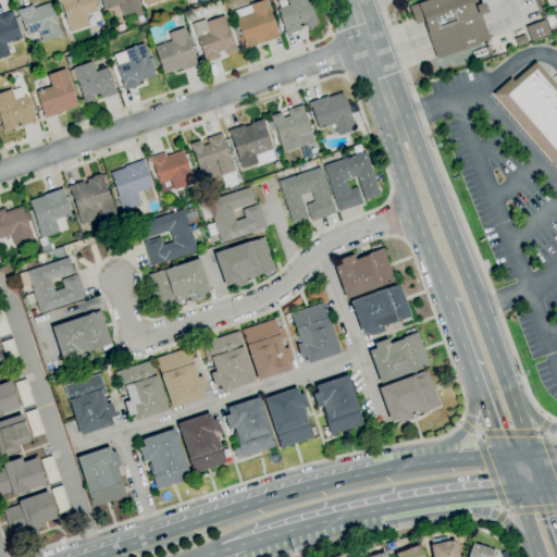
[(70,33),(65,20),(65,19),(61,4),(56,7),(53,0),(93,0),(97,12),(85,15),(89,26),(70,33)]
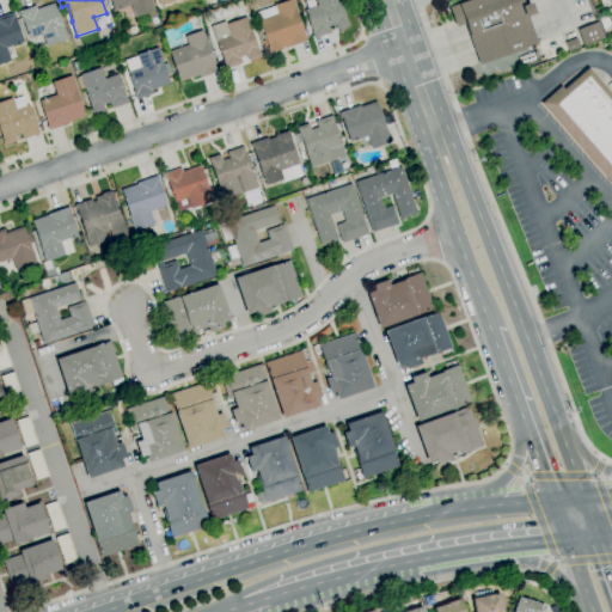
[(134,18),(130,5),(114,11),(109,0),(150,0),(154,11),(134,18)]
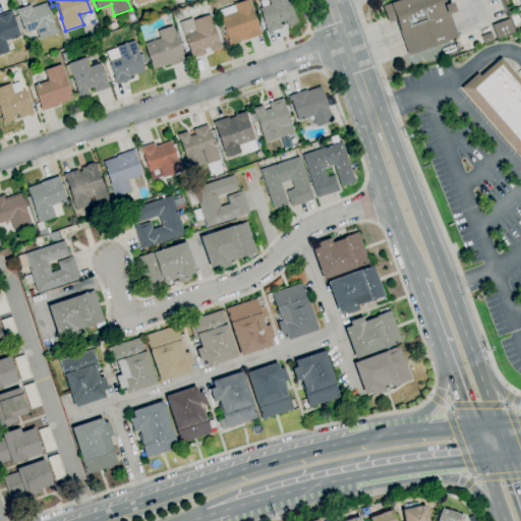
[(232,46),(232,45),(229,46),(227,40),(225,41),(223,35),(225,34),(223,31),(224,30),(220,17),(221,17),(218,10),(233,5),(245,0),(248,0),(251,7),(250,7),(258,31),(259,31),(261,35),(246,40),(246,38),(239,41),(239,42),(236,43),(237,44),(232,46)]
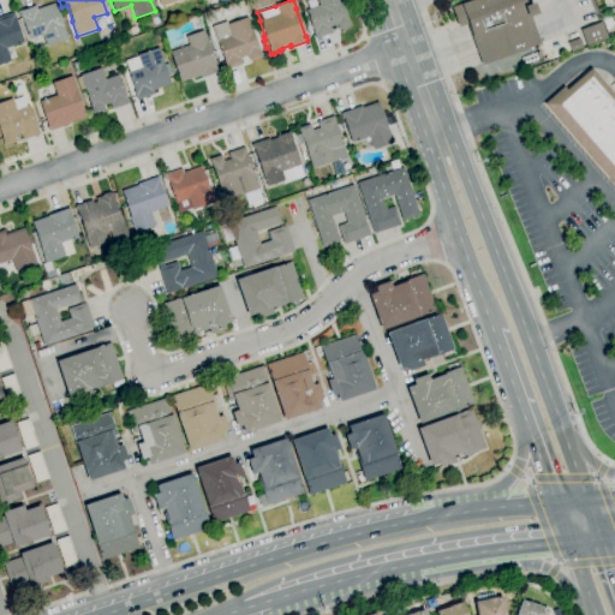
[(315,39),(312,34),(314,34),(305,10),(318,6),(316,0),(340,0),(350,27),(338,31),(336,25),(329,27),(332,34),(315,39)]
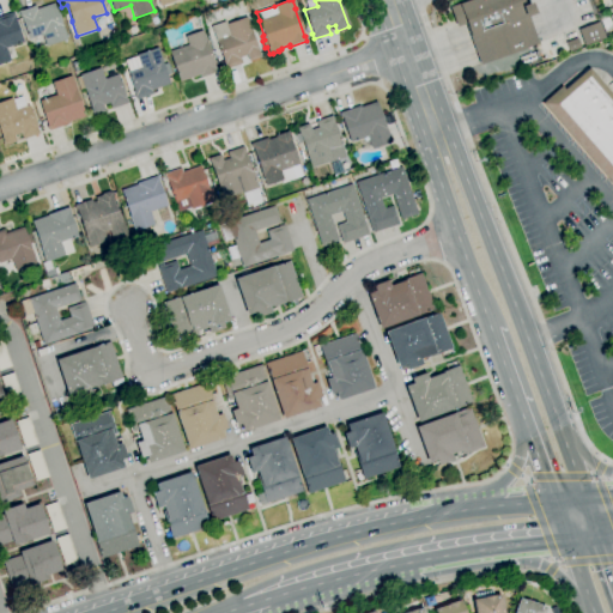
[(480,65),(471,40),(465,24),(456,26),(449,7),(469,0),(521,0),(523,5),(529,2),(534,14),(528,16),(539,43),(480,65)]
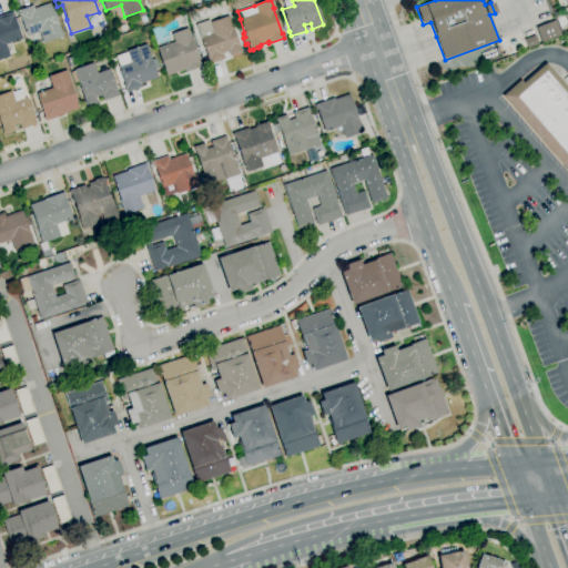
[(567,19),(566,14),(567,13),(567,6),(565,0),(563,0),(558,2),(557,0),(567,0),(567,19)]
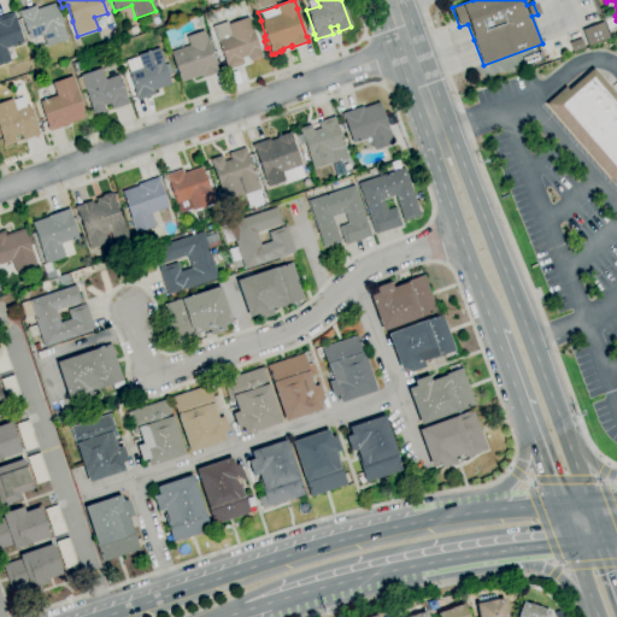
[(46,46),(42,35),(29,40),(21,16),(18,11),(35,5),(36,10),(54,4),(62,25),(66,39),(46,46)]
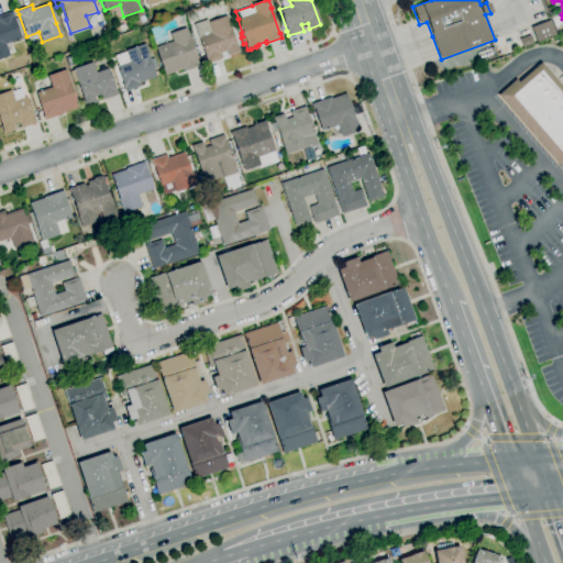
[(0,58),(0,14),(12,11),(14,15),(13,17),(21,39),(6,44),(9,56),(0,58)]
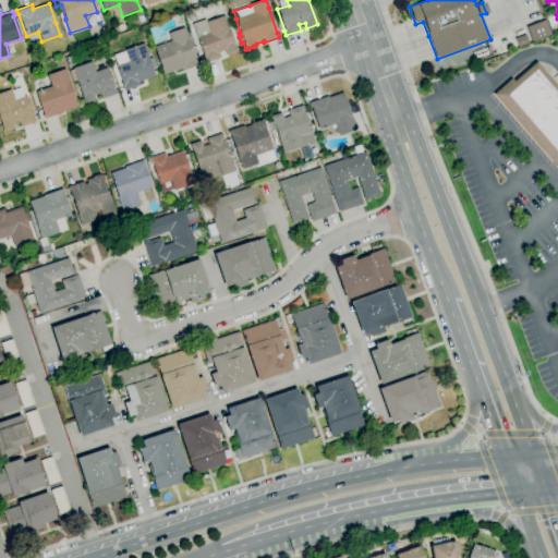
[(205,63),(204,59),(205,59),(197,37),(196,37),(192,24),(205,20),(206,22),(225,15),(238,51),(227,56),(225,50),(218,52),(220,58),(205,63)]
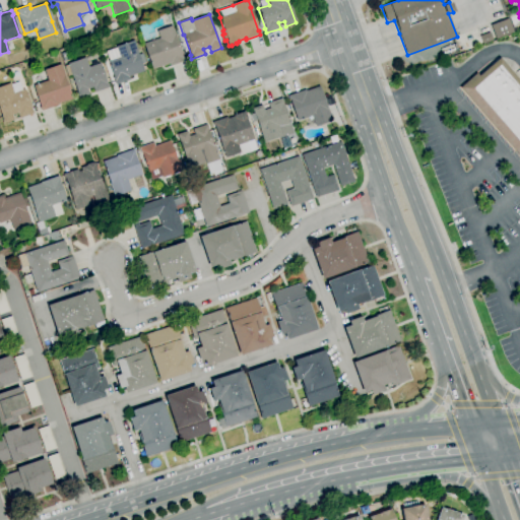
[(496,39),(491,25),(508,18),(513,31),(496,39)]
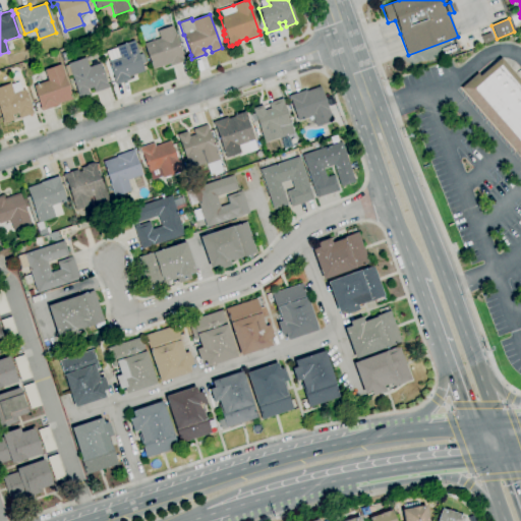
[(153,69),(143,44),(159,38),(157,32),(172,25),(174,32),(177,30),(181,42),(178,43),(184,61),(170,66),(169,63),(153,69)]
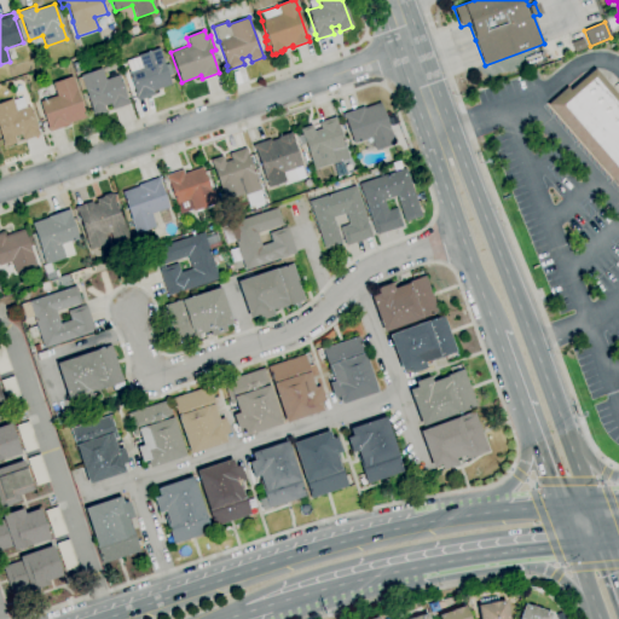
[(576,53),(571,44),(583,39),(586,48),(576,53)]
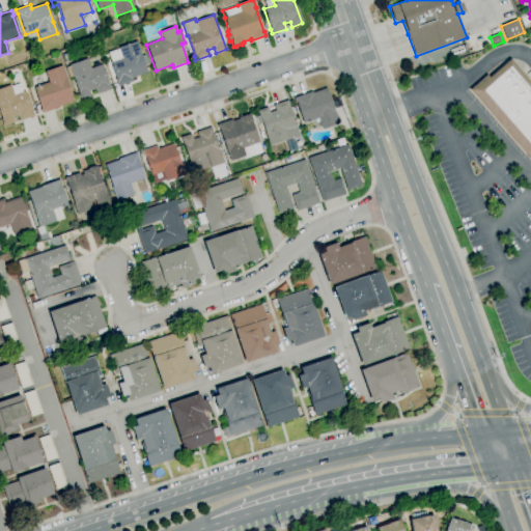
[(118,87),(115,80),(116,80),(110,62),(111,61),(108,53),(118,49),(117,48),(136,42),(140,53),(146,73),(131,78),(132,82),(118,87)]
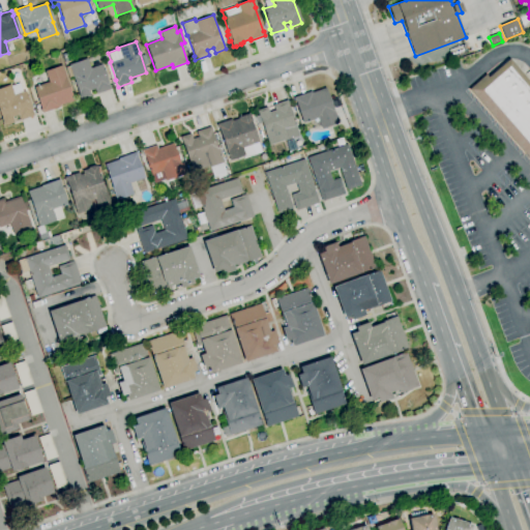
[(80,99),(79,96),(80,95),(72,77),(68,78),(65,67),(68,66),(68,64),(87,58),(90,68),(101,64),(109,86),(110,85),(111,89),(96,94),(94,89),(88,91),(90,96),(80,99)]
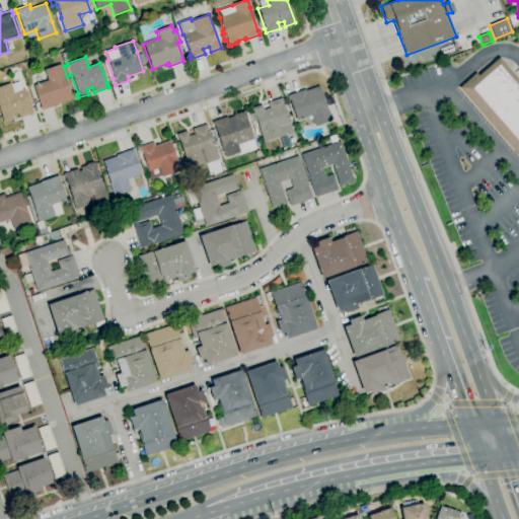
[(518,157),(458,88),(475,73),(477,76),(499,58),(518,81),(518,157)]
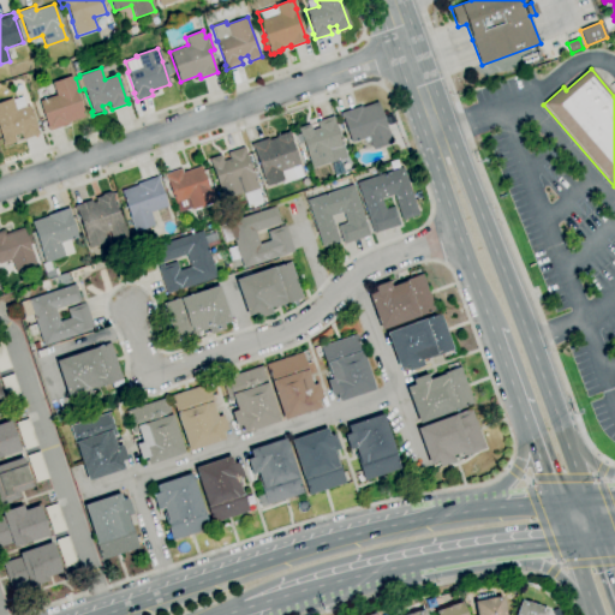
[(48,131),(47,126),(48,126),(40,101),(55,95),(52,83),(72,76),(77,89),(76,90),(85,117),(69,123),(70,124),(48,131)]
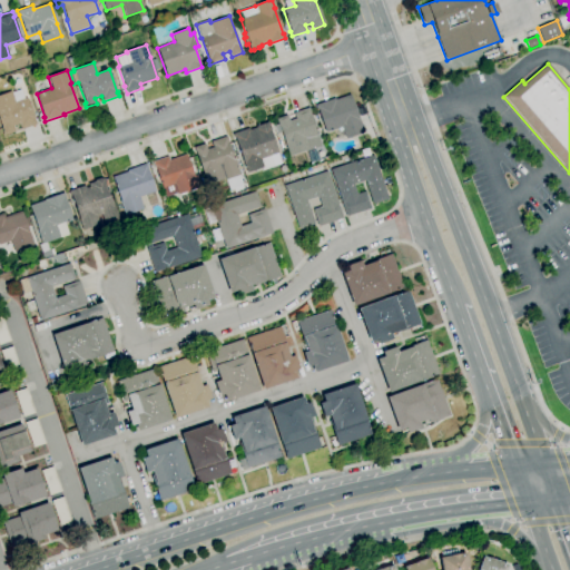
[(3,136),(2,131),(0,125),(0,95),(11,91),(11,92),(21,89),(23,98),(27,97),(33,118),(35,118),(37,125),(21,129),(19,124),(13,126),(15,133),(3,136)]
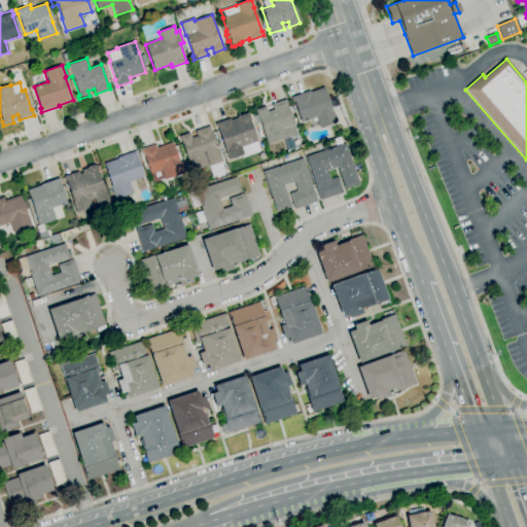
[(319,128),(318,126),(312,128),(310,120),(316,118),(315,117),(301,123),(293,101),(292,101),(291,98),(309,91),(310,93),(323,88),(330,110),(331,109),(336,123),(319,128)]
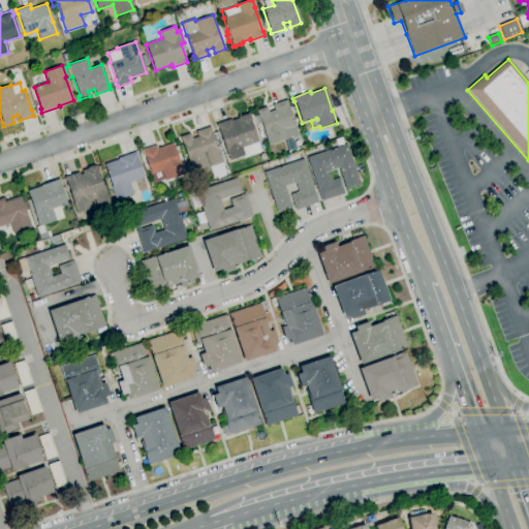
[(269,145),(261,123),(256,124),(253,117),(257,115),(256,111),(267,106),(269,113),(274,111),(272,105),(286,99),(288,103),(287,104),(294,124),(293,125),(298,134),(286,138),(269,145)]
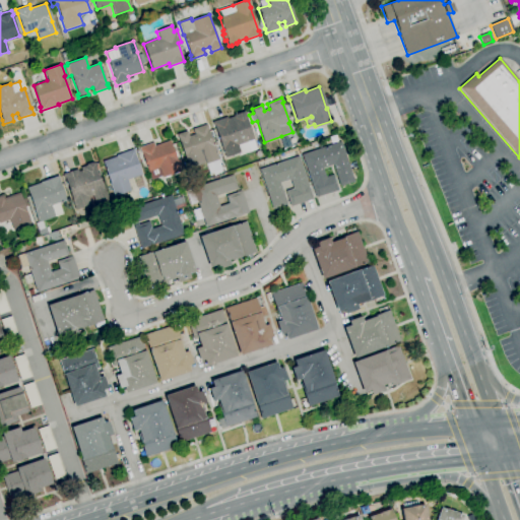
[(224,157),(221,148),(214,125),(213,126),(212,122),(226,117),(228,119),(234,116),(234,115),(245,111),(246,116),(248,124),(249,123),(252,132),(251,133),(254,139),(253,139),(256,149),(240,155),(239,152),(224,157)]
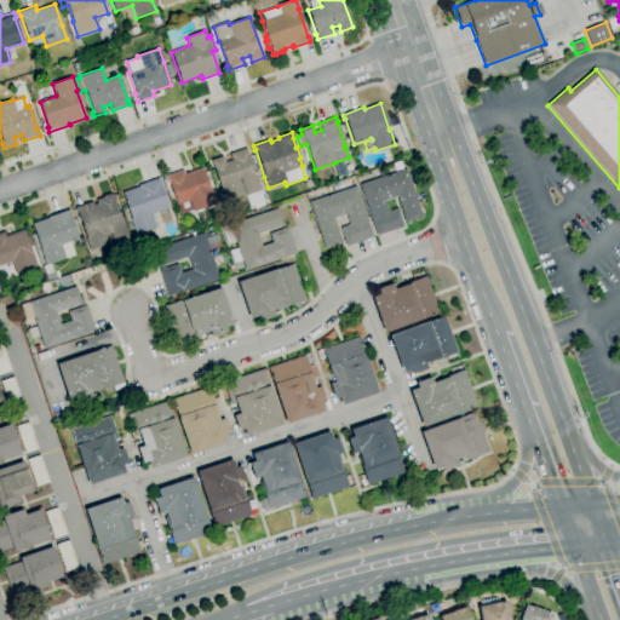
[(225,202),(220,188),(213,165),(212,165),(211,161),(223,156),(224,162),(231,160),(229,154),(246,148),(248,154),(247,154),(254,174),(256,174),(260,190),(225,202)]
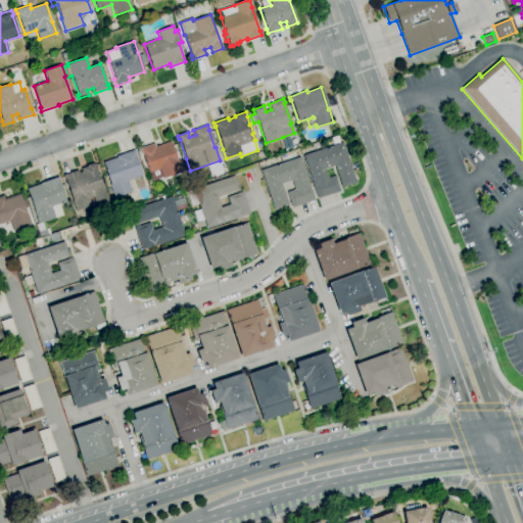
[(286,149),(282,141),(287,139),(290,147),(286,149)]
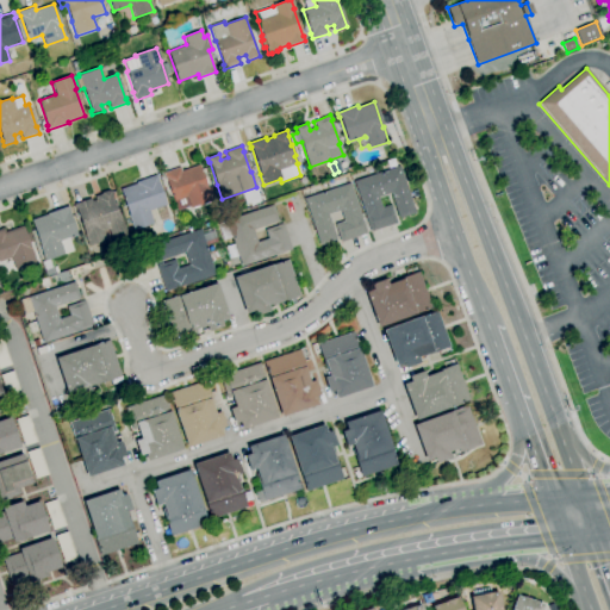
[(178,211),(167,181),(166,181),(163,173),(180,167),(181,172),(199,165),(203,175),(205,174),(206,180),(204,180),(206,187),(207,187),(207,188),(211,187),(215,199),(211,200),(212,201),(191,209),(190,206),(178,211)]
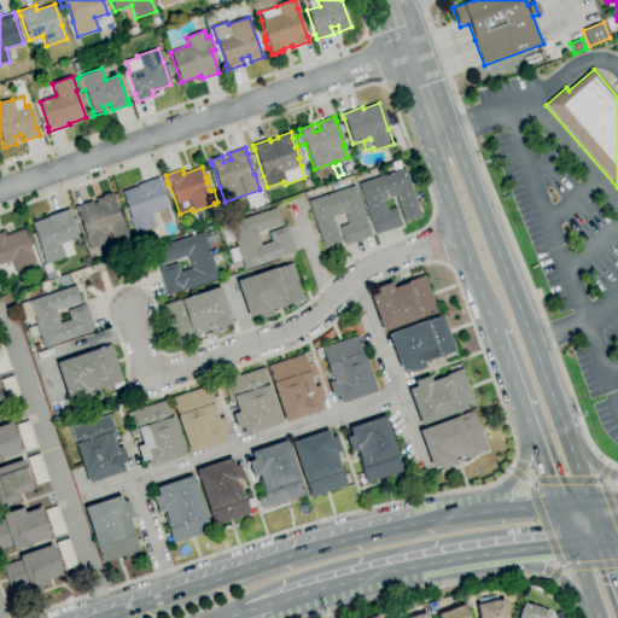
[(402,226),(375,235),(359,184),(406,168),(421,216),(404,221),(395,196),(383,199),(386,210),(396,208),(402,226)]
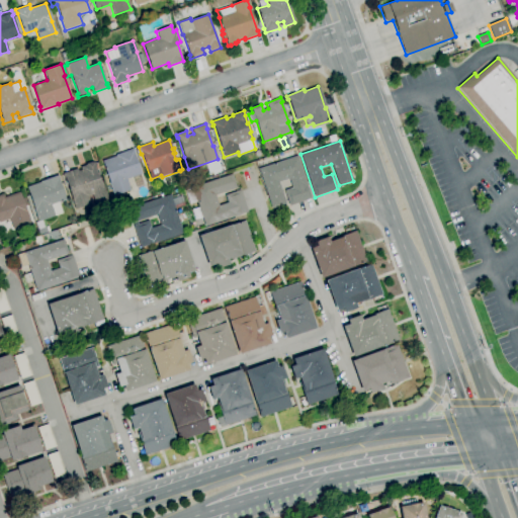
[(113,195),(112,193),(113,193),(109,183),(110,182),(102,161),(115,156),(133,149),(135,153),(133,153),(141,174),(126,179),(131,189),(113,195)]
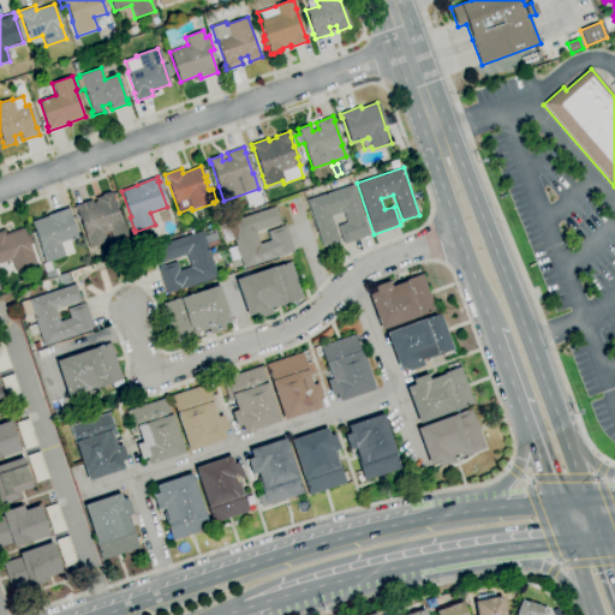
[(322,248),(306,199),(353,185),(370,236),(344,245),(342,243),(336,245),(335,243),(322,248)]
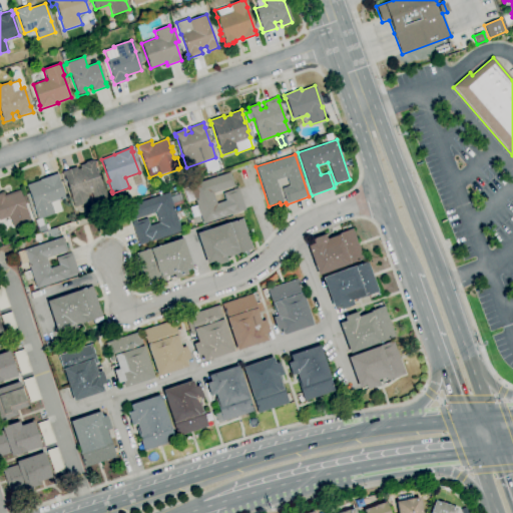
[(84,163),(85,162),(90,160),(91,161),(93,160),(94,163),(96,163),(97,167),(95,167),(99,180),(101,180),(108,200),(95,205),(91,193),(87,194),(89,201),(74,206),(71,197),(64,176),(63,176),(61,171),(76,166),(77,169),(80,168),(79,165),(84,163)]
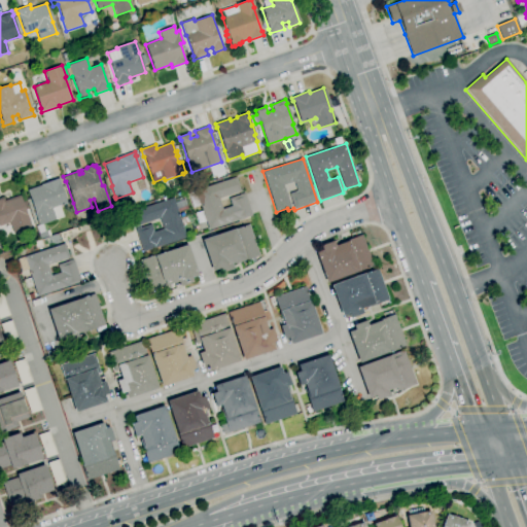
[(208,231),(205,221),(198,223),(195,213),(202,211),(200,205),(192,208),(187,192),(236,177),(239,187),(241,186),(243,194),(244,194),(252,216),(208,231)]
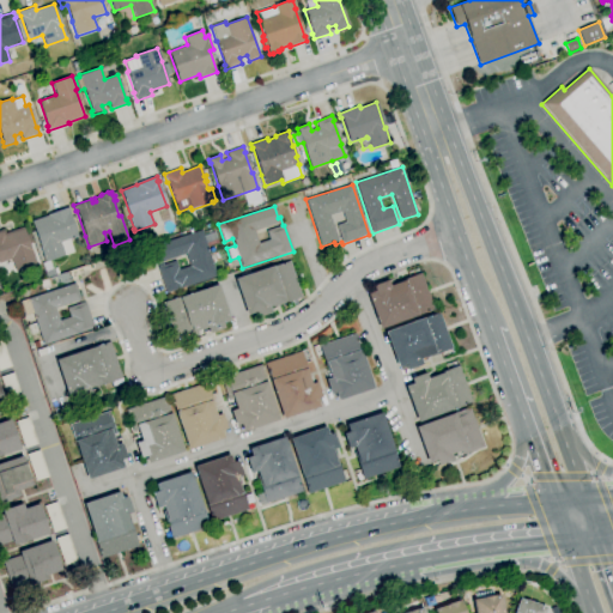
[(47,278),(44,272),(42,263),(44,262),(40,247),(31,220),(47,216),(47,214),(68,207),(70,212),(78,237),(70,240),(73,253),(65,255),(50,260),(54,268),(58,267),(59,274),(47,278)]
